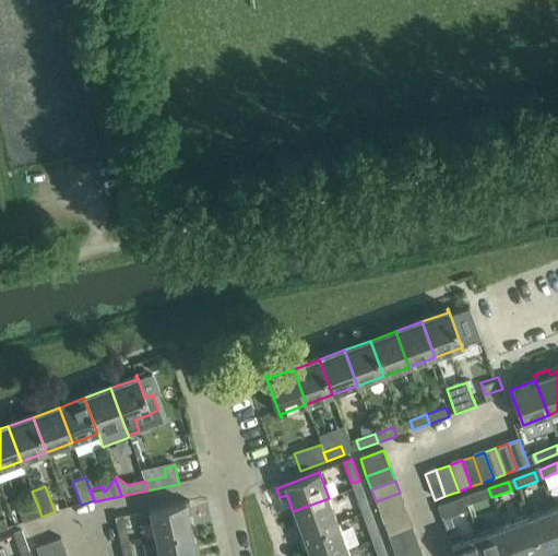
[(361,486),(354,488),(361,510),(369,507),(361,486)]
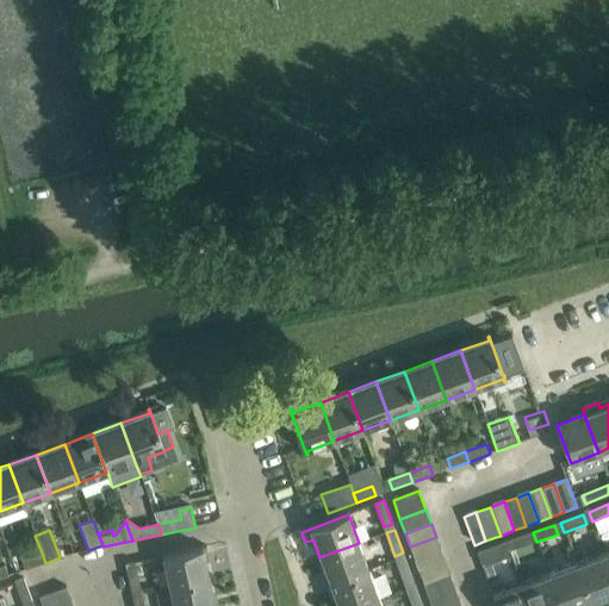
[(527,535),(503,543),(507,553),(530,544),(527,535)]
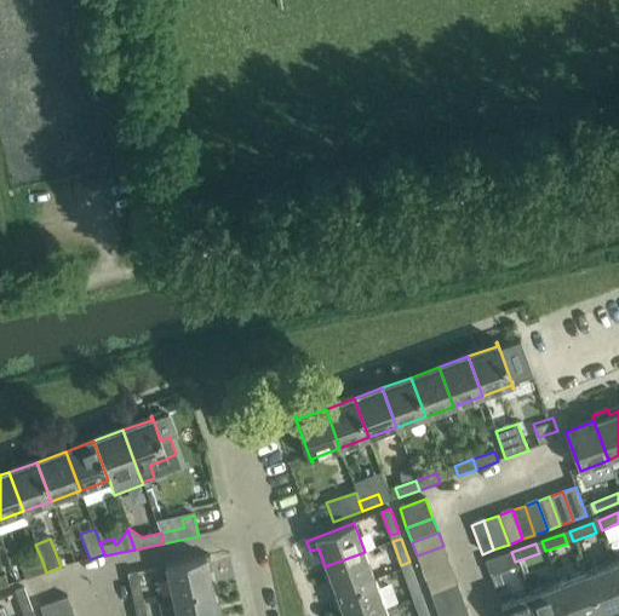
[(422,569),(448,559),(443,546),(417,556),(422,569)]
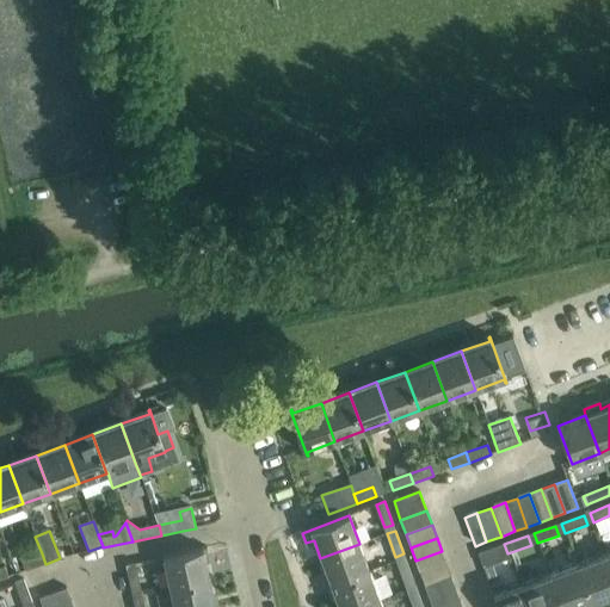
[(331,587),(370,573),(359,544),(320,558),(331,587)]
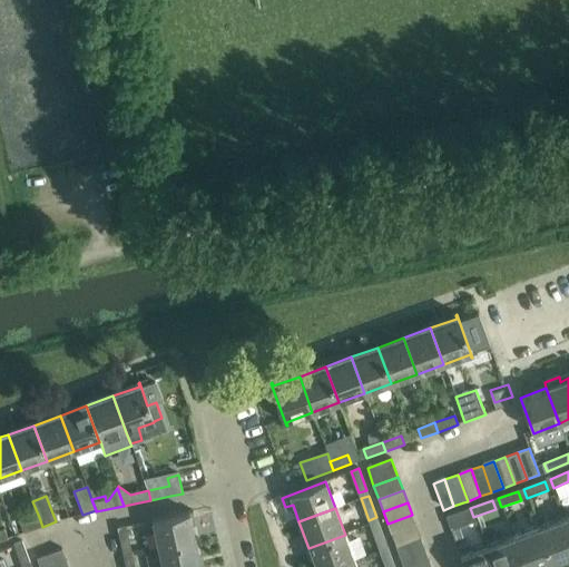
[(450,530),(452,530),(476,521),(473,517),(470,508),(445,518),(450,530)]
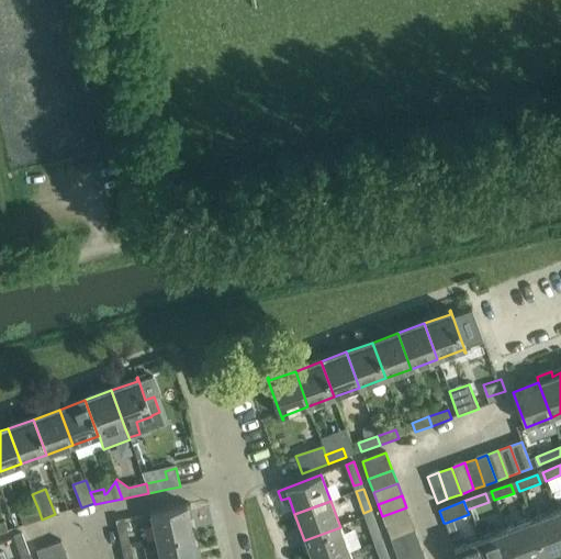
[(155,540),(192,533),(187,506),(149,514),(155,540)]
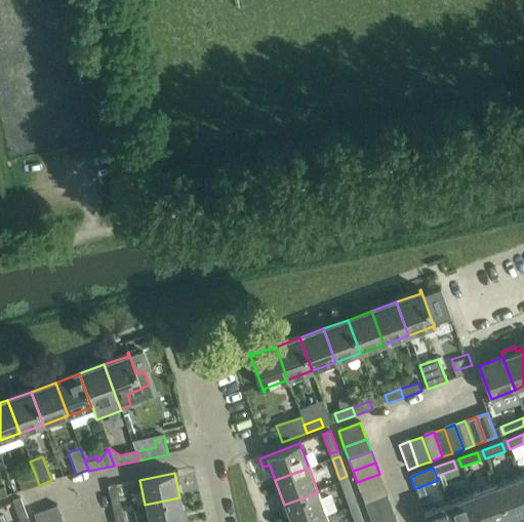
[(361,493),(384,485),(379,474),(357,482),(361,493)]
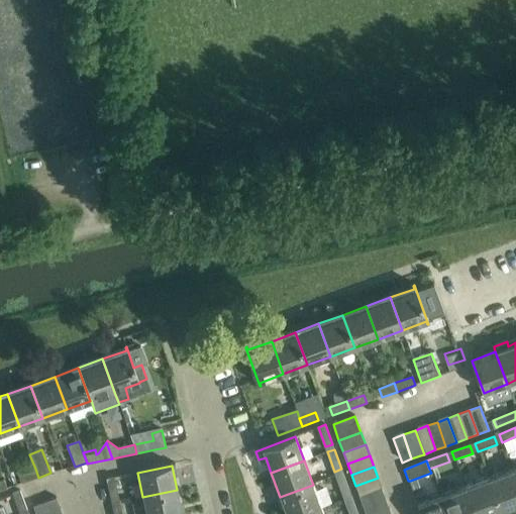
[(21,484),(38,478),(35,469),(18,475),(21,484)]
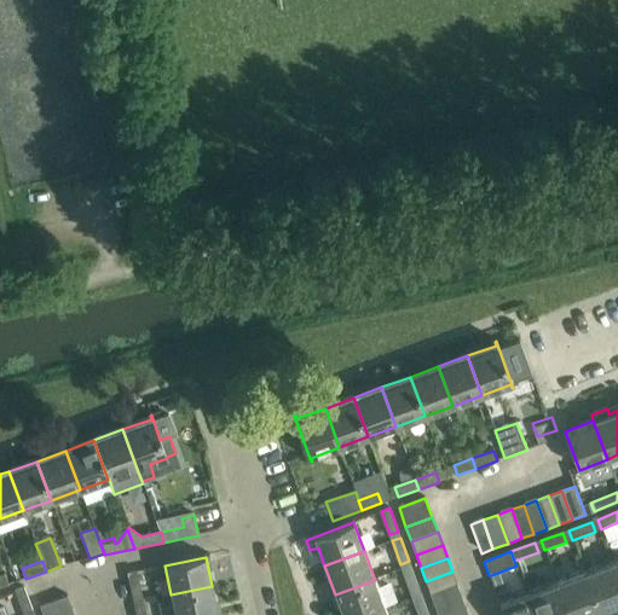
[(599,611),(617,604),(617,574),(613,562),(584,573),(599,611)]
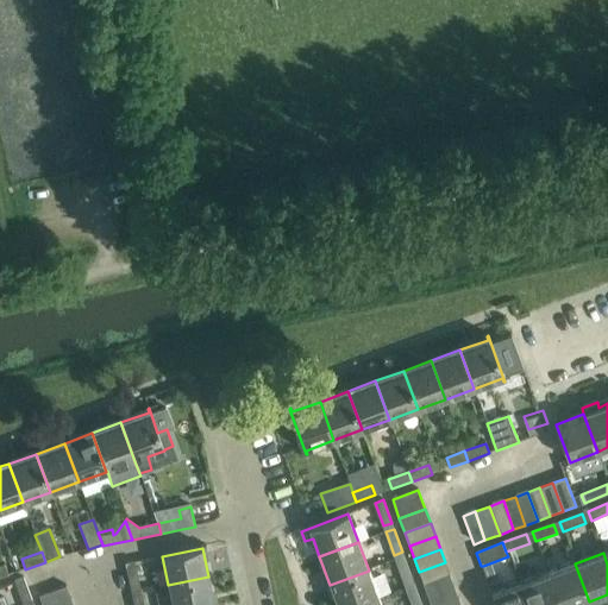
[(405,558),(396,561),(403,581),(412,578),(405,558)]
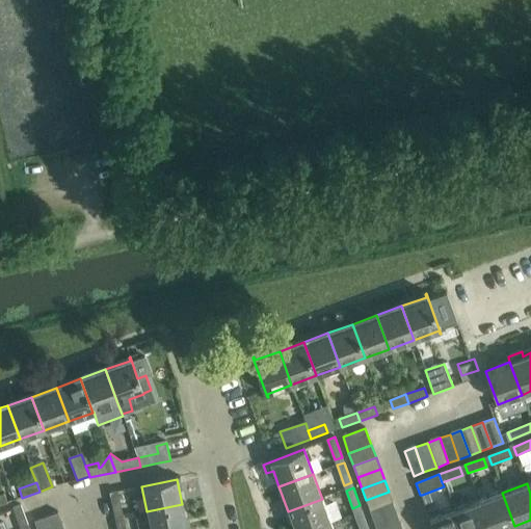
[(370,511),(393,503),(389,492),(366,500),(370,511)]
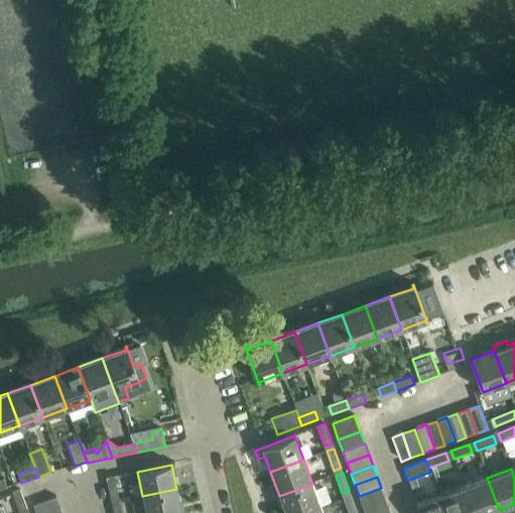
[(493,512),(499,510),(487,478),(463,486),(472,512),(493,512)]
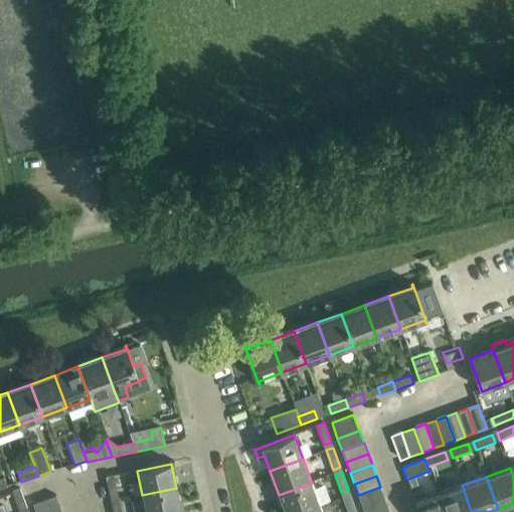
[(112,502),(120,501),(115,481),(107,483),(112,502)]
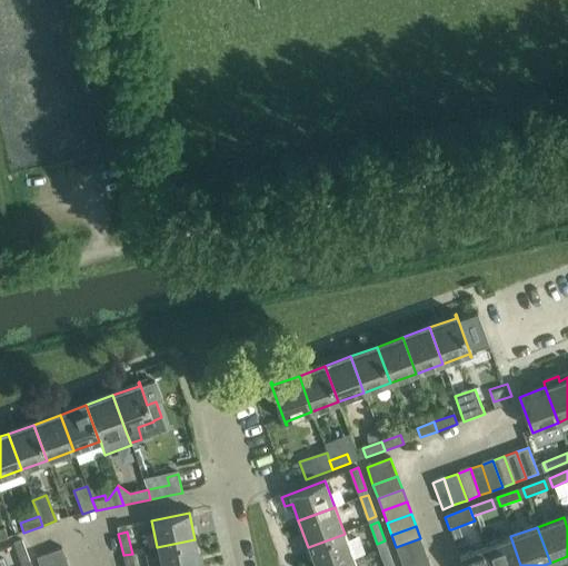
[(335,565),(354,558),(345,534),(308,547),(315,565),(335,565)]
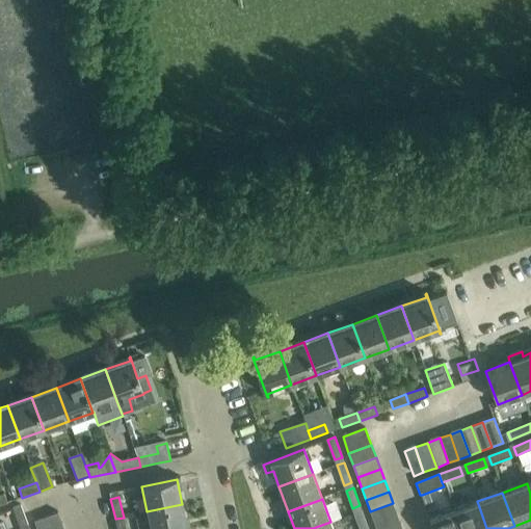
[(486,528),(477,501),(452,510),(459,528),(486,528)]
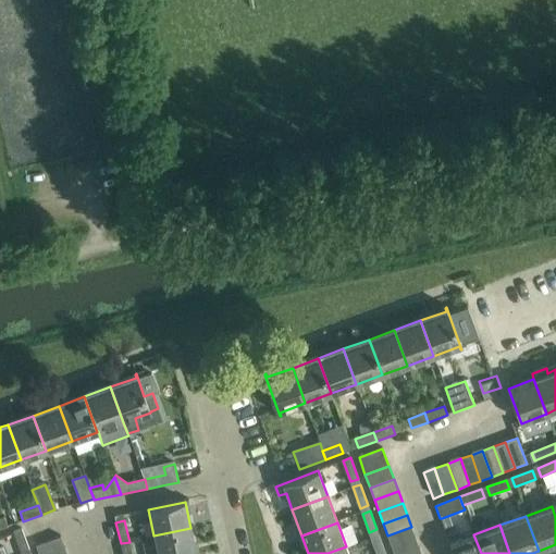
[(392,548),(416,539),(411,527),(387,536),(392,548)]
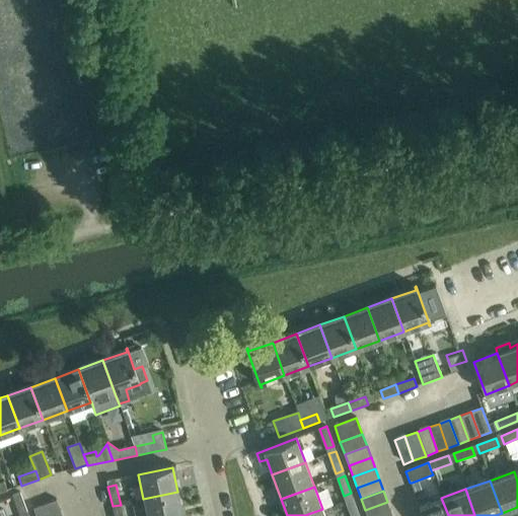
[(183,515),(177,492),(143,499),(146,515),(183,515)]
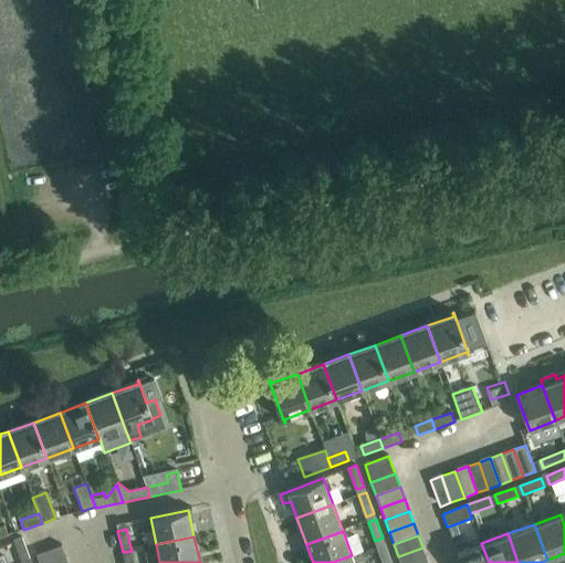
[(22,539),(14,542),(22,562),(24,562),(30,560),(22,539)]
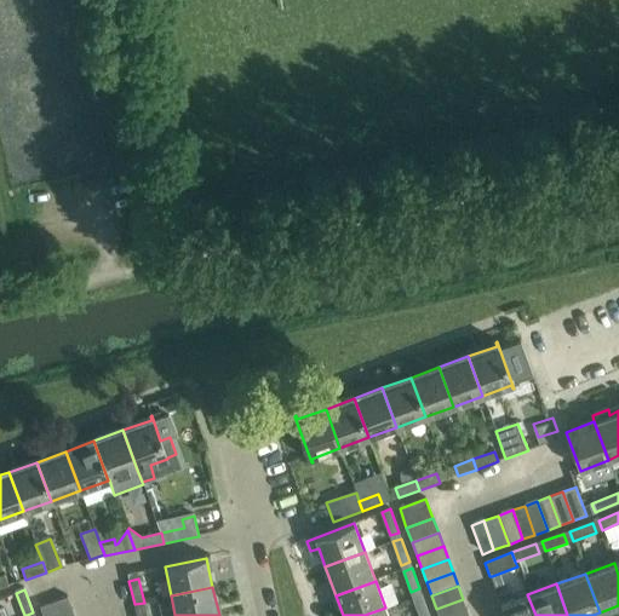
[(514,599),(510,591),(497,596),(504,615),(536,615),(527,594),(514,599)]
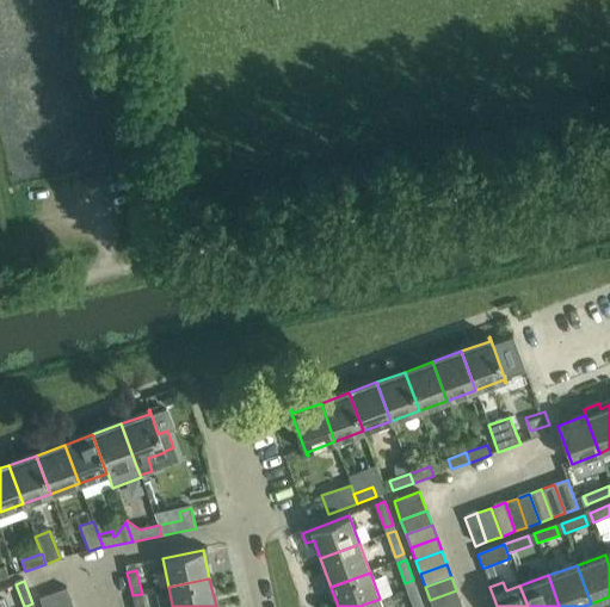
[(416,586),(407,589),(413,606),(423,606),(416,586)]
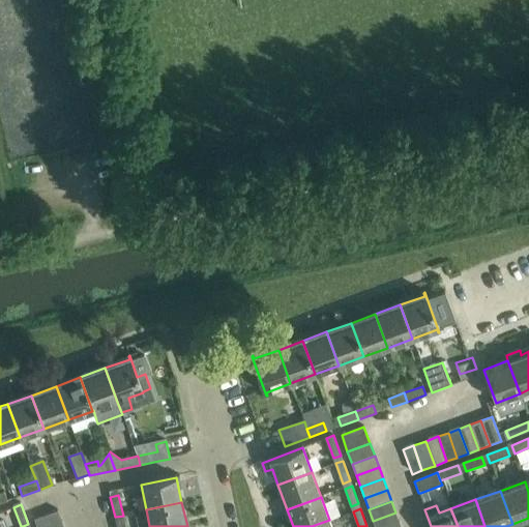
[(55,526),(62,524),(58,511),(34,520),(36,526),(55,526)]
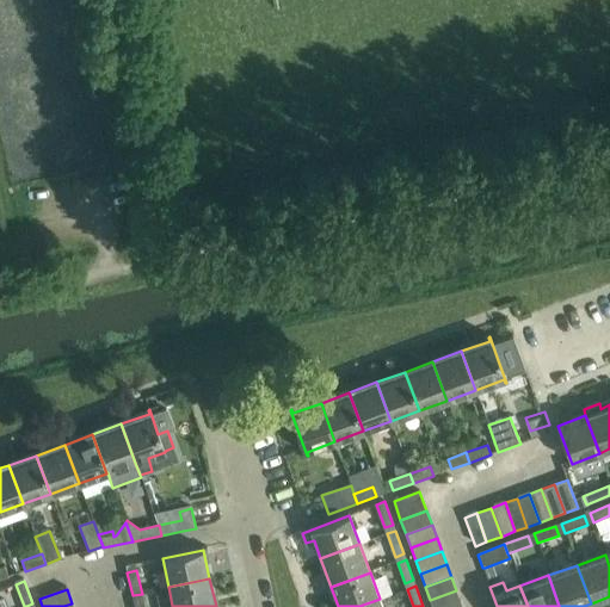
[(454,606),(461,604),(456,590),(430,600),(432,606),(454,606)]
